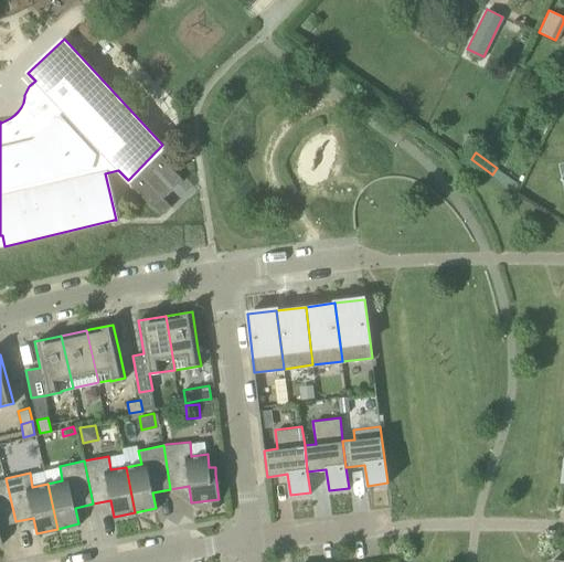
[(0,526),(16,521),(6,478),(0,479),(0,542),(2,542),(0,534),(0,526)]
